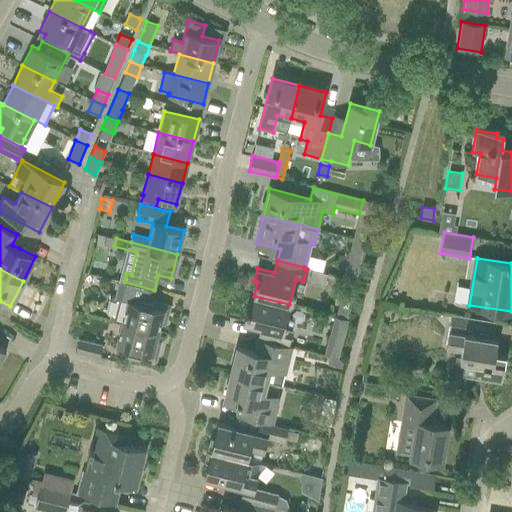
[(154,290),(124,282),(119,280),(114,298),(113,297),(109,300),(105,312),(108,315),(110,316),(109,319),(122,322),(158,331),(160,323),(165,324),(169,305),(141,298),(143,288),(154,291),(154,290)]
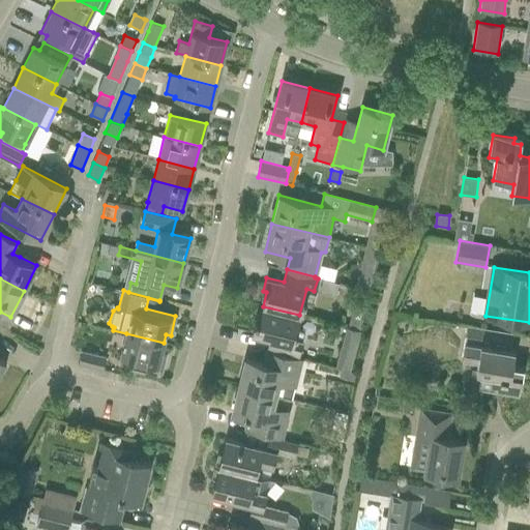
[(354,304),(348,328),(359,330),(365,307),(354,304)]
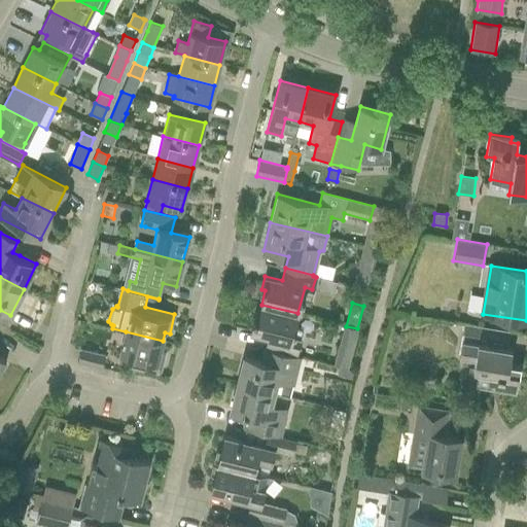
[(254,318),(250,332),(268,337),(266,348),(266,349),(272,351),(296,357),(300,344),(303,330),(294,328),(297,313),(261,305),(258,319),(254,318)]
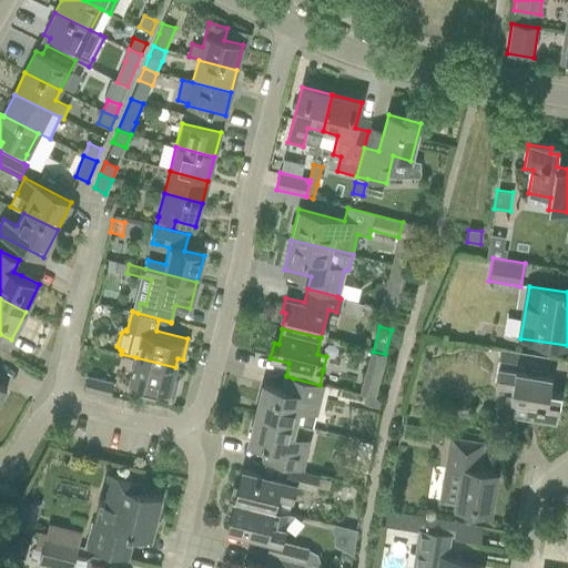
[(501,350),(496,384),(517,387),(513,417),(556,424),(561,394),(549,392),(551,375),(547,374),(549,357),(501,350)]
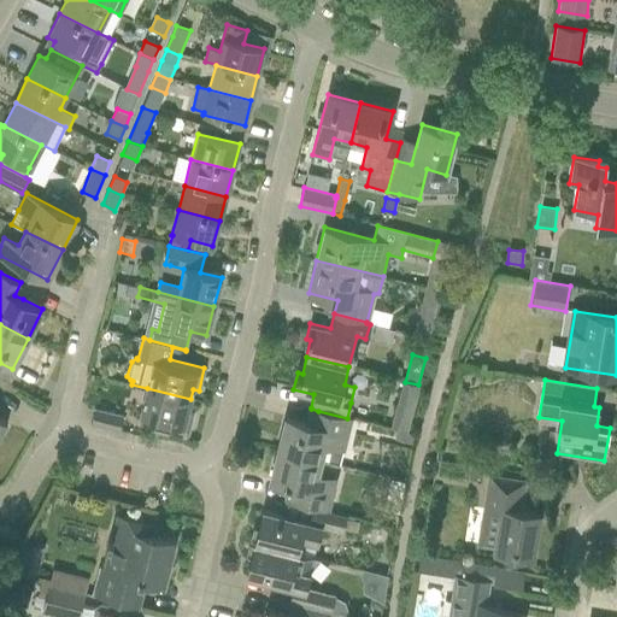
[(419,386),(418,385),(405,382),(403,381),(391,429),(392,429),(397,430),(407,433),(419,386)]
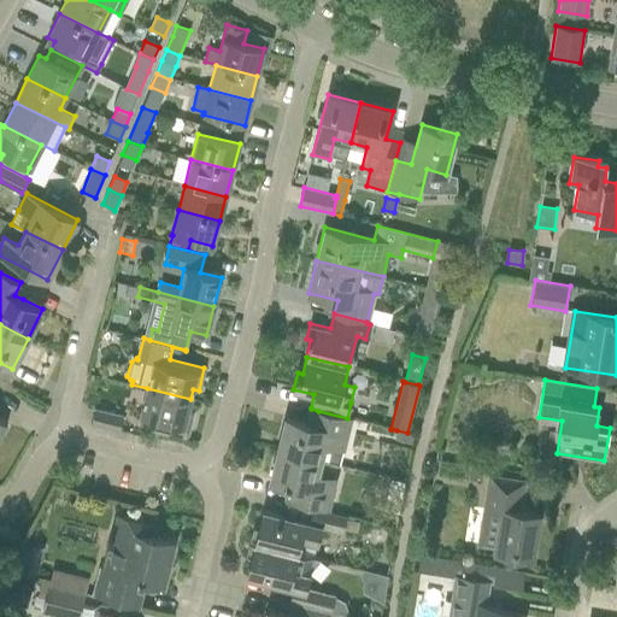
[(147,388),(140,416),(156,419),(154,424),(188,434),(193,411),(188,410),(191,399),(147,388)]
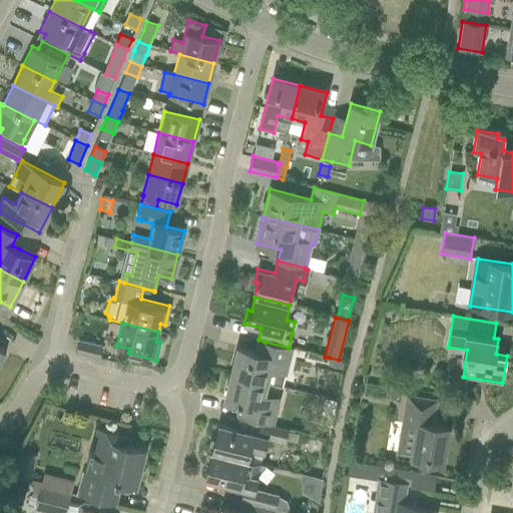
[(102,345),(78,339),(75,353),(99,359),(102,345)]
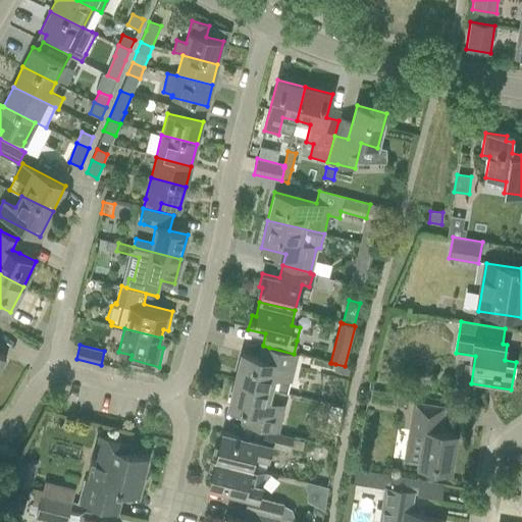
[(243,353),(236,379),(270,388),(286,393),(290,380),(291,380),(297,355),(294,354),(269,348),(266,359),(243,353)]
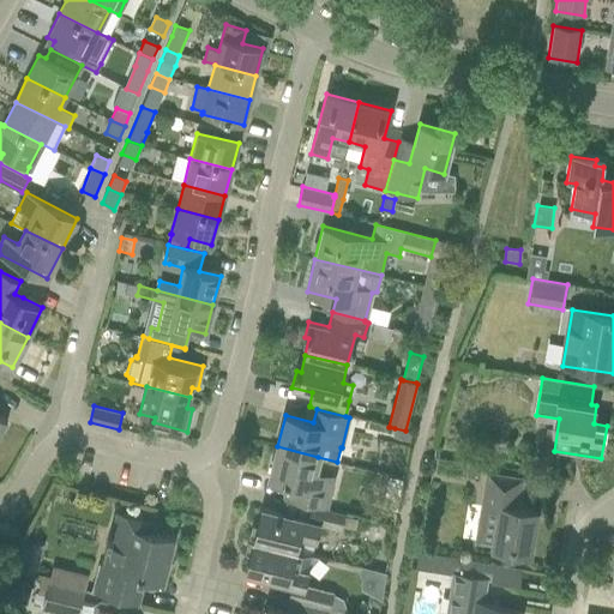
[(411,432),(405,431),(395,428),(392,438),(410,441),(411,432)]
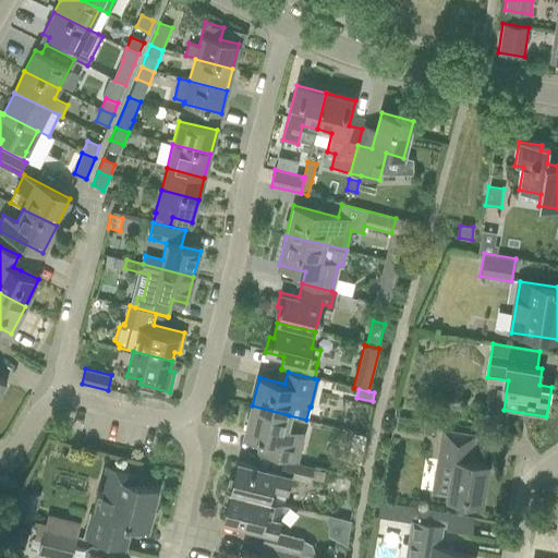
[(289,415),(252,405),(244,434),(270,440),(267,455),(283,459),(295,462),(302,435),(286,431),(289,415)]
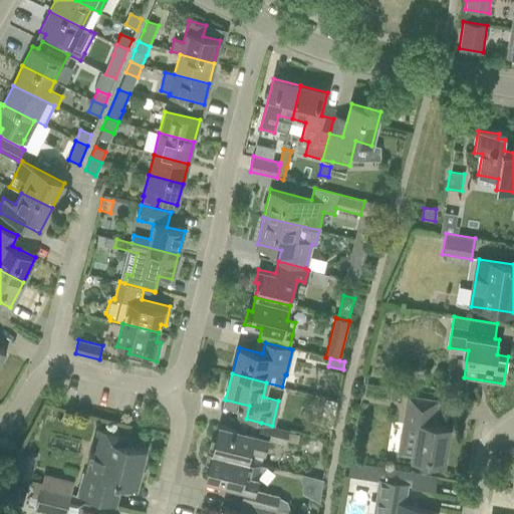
[(438,402),(408,397),(399,454),(412,457),(412,461),(444,466),(450,428),(434,425),(438,402)]
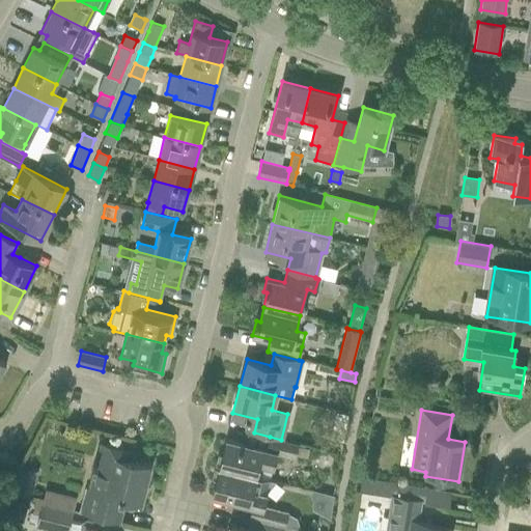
[(345,427),(347,414),(332,412),(330,425),(345,427)]
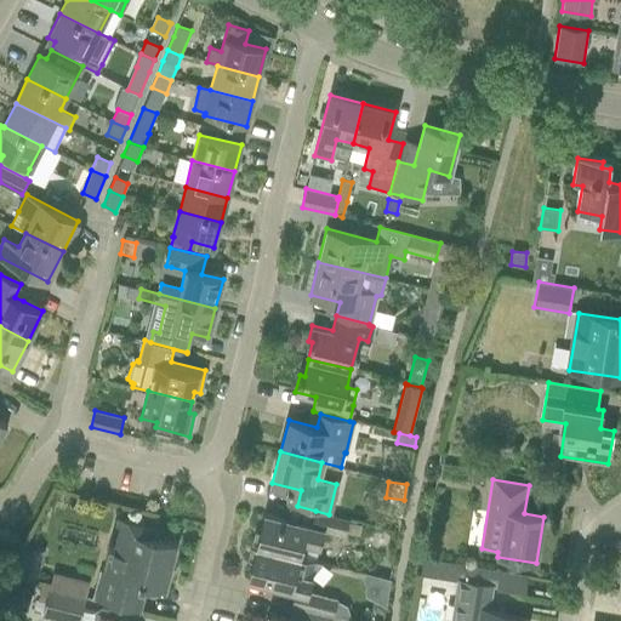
[(388,502),(386,514),(399,518),(402,505),(388,502)]
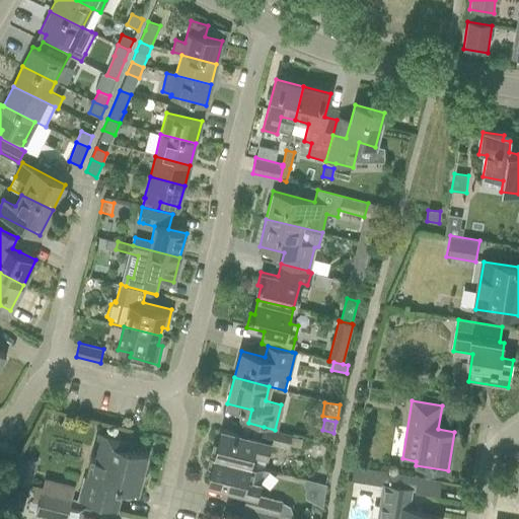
[(221,429),(214,456),(263,468),(269,443),(288,447),(291,434),(275,430),(264,427),(261,439),(221,429)]
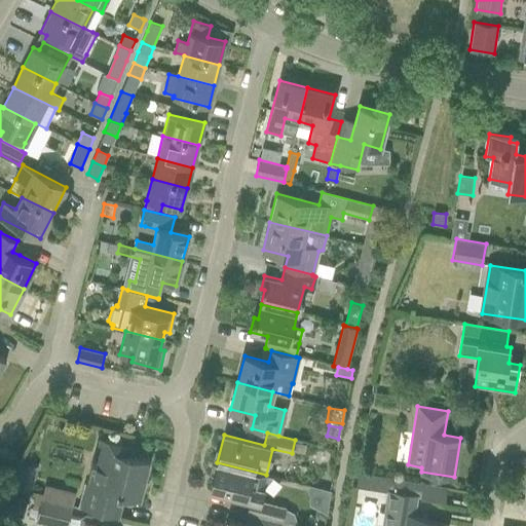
[(84,483),(79,506),(119,517),(124,495),(141,498),(150,460),(129,456),(132,448),(100,440),(88,484),(84,483)]
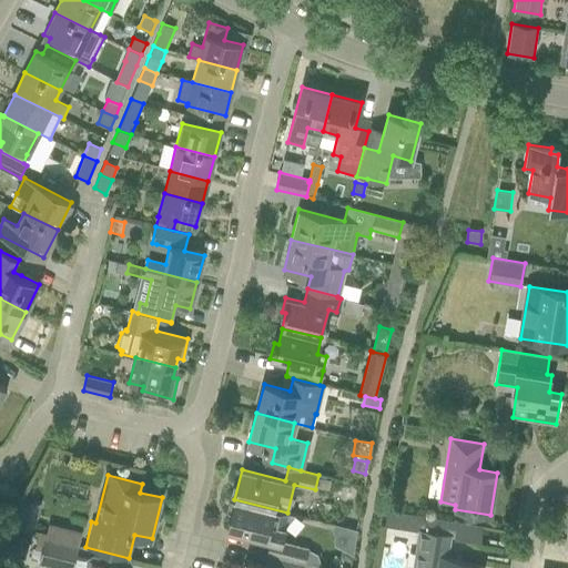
[(287,513),(234,499),(227,530),(271,540),(267,554),(303,563),(306,548),(281,541),(284,528),(293,514),(287,513)]
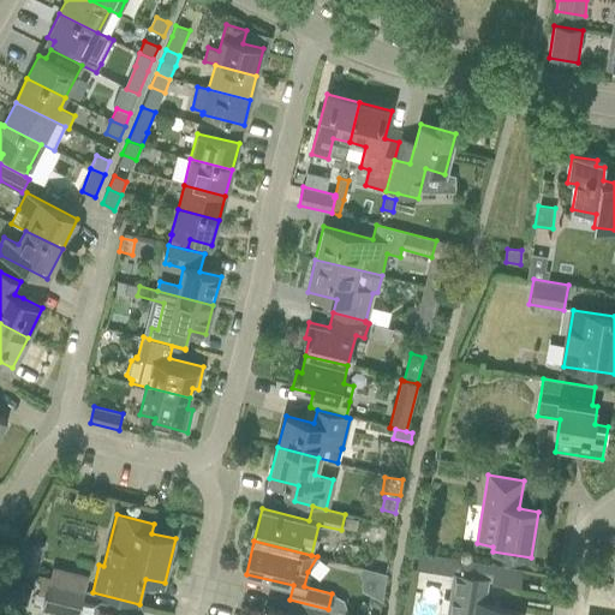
[(524,569),(500,566),(418,554),(416,569),(455,574),(449,614),(521,614),(523,608),(484,602),(488,580),(493,580),(493,581),(521,586),(524,569)]
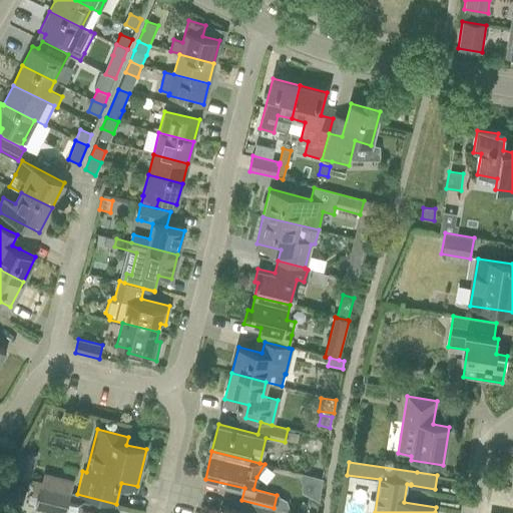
[(37,497),(37,498),(67,506),(68,504),(70,494),(40,486),(37,497)]
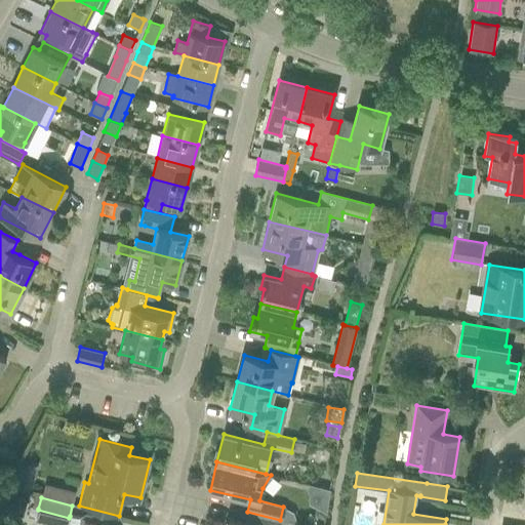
[(229,520),(227,524),(278,524),(280,520),(247,512),(244,524),(229,520)]
